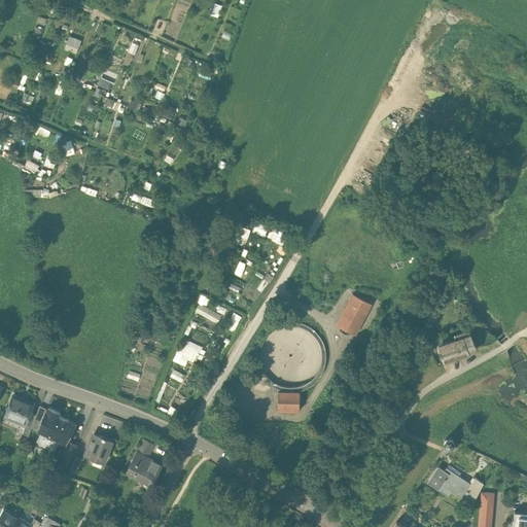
[(214,1),(210,13),(218,15),(221,4),(214,1)]
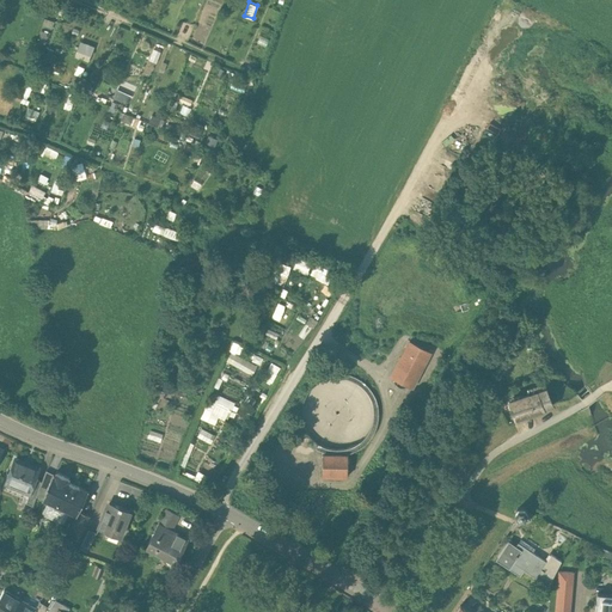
[(89,61),(95,46),(80,40),(74,55),(89,61)]
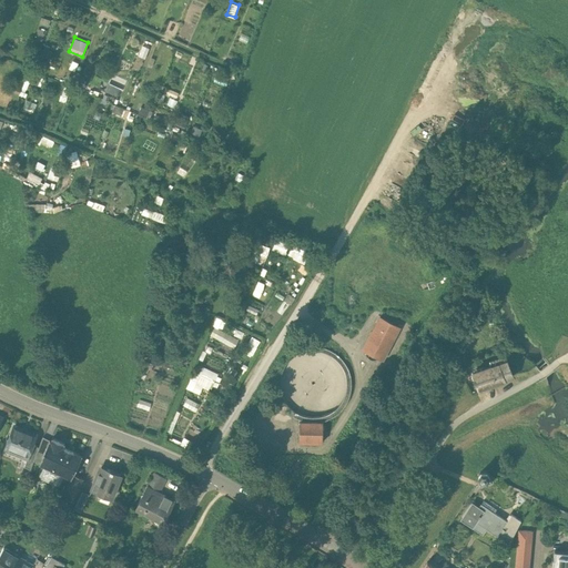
[(142,44),(139,54),(145,57),(149,47),(142,44)]
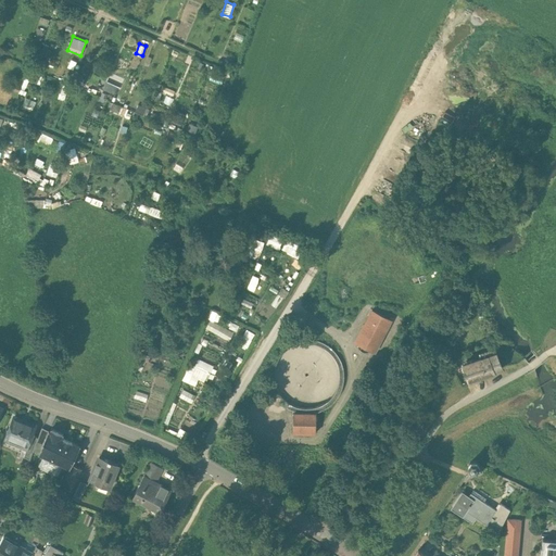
[(103,88),(114,93),(122,79),(110,74),(103,88)]
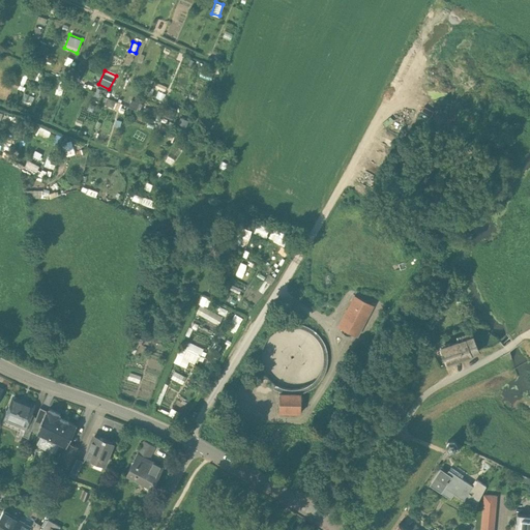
[(25,165),(35,171),(38,166),(28,159),(25,165)]
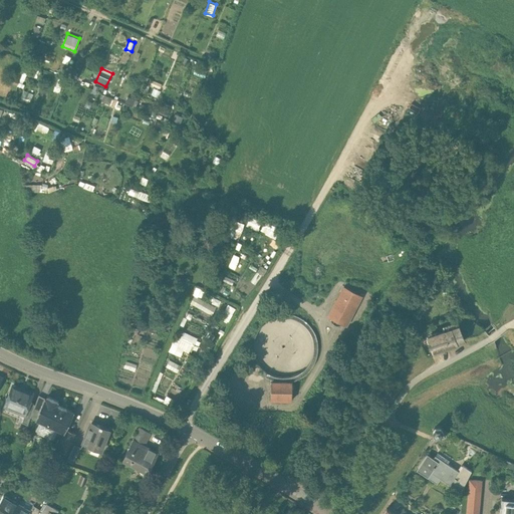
[(247,225),(258,229),(262,219),(250,215),(247,225)]
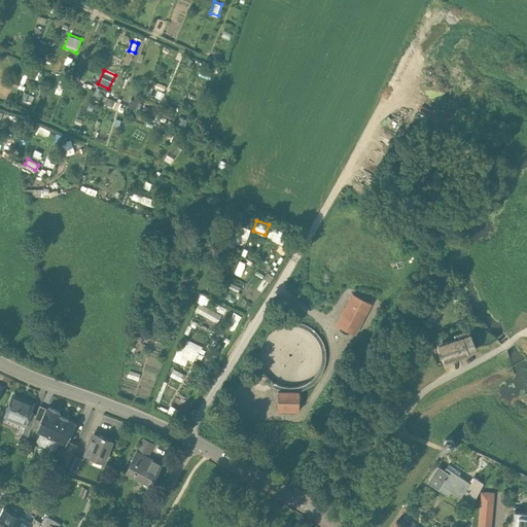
[(235,240),(245,244),(250,229),(240,225),(235,240)]
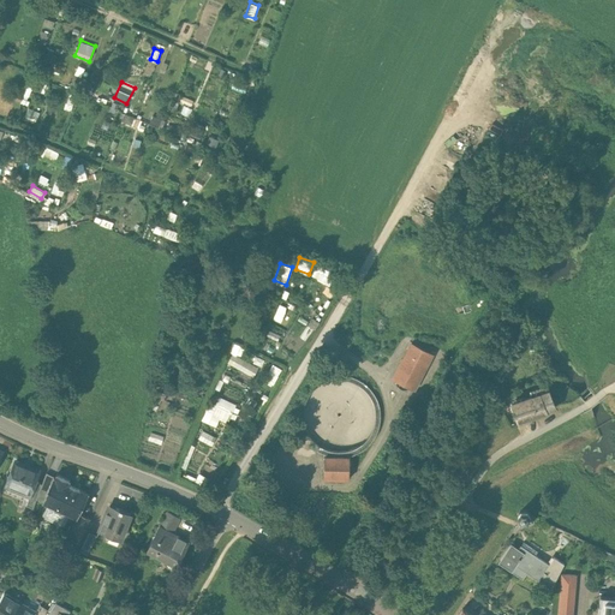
[(328,284),(335,274),(318,263),(312,274),(328,284)]
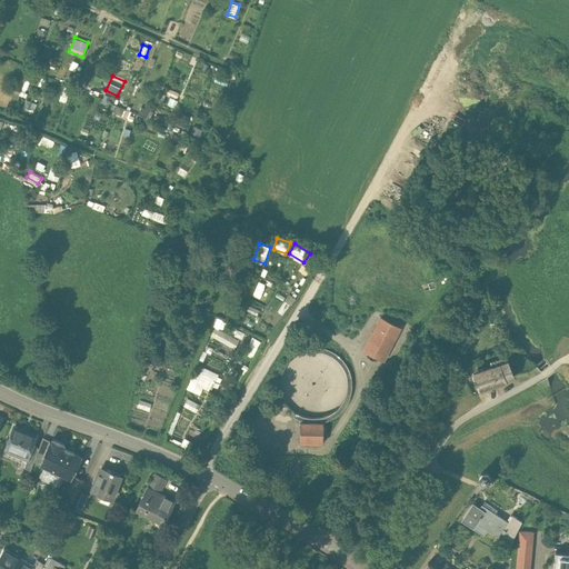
[(259,297),(266,282),(259,280),(252,293),(259,297)]
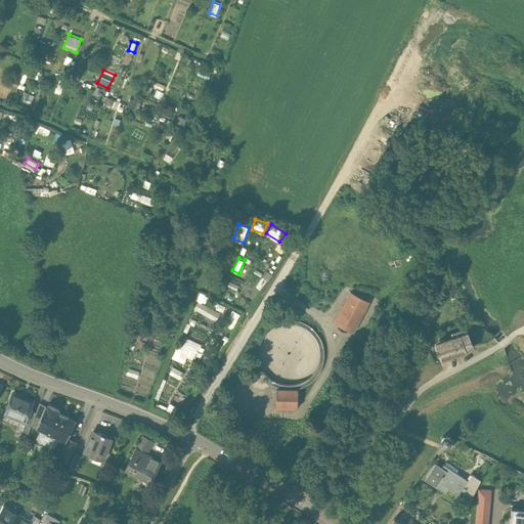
[(356,332),(369,298),(348,290),(335,323),(356,332)]
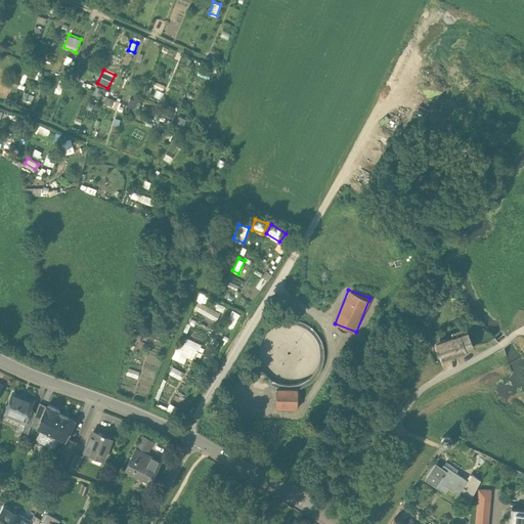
[(217,320),(221,312),(204,303),(208,296),(202,293),(193,308),(217,320)]
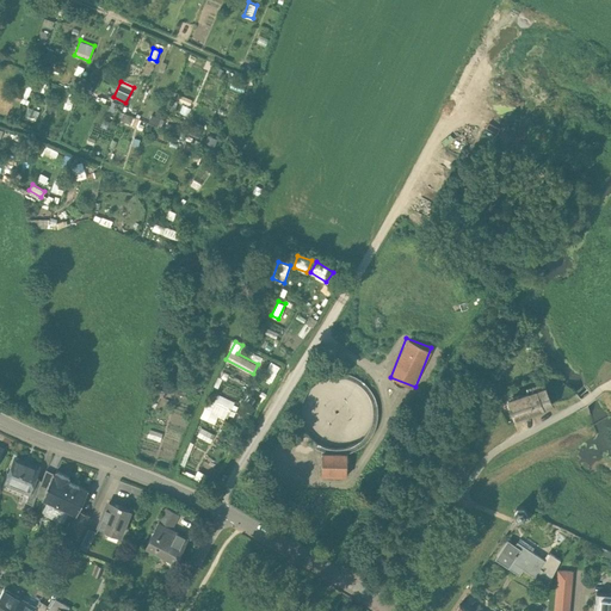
[(263,376),(272,381),(281,365),(270,360),(263,376)]
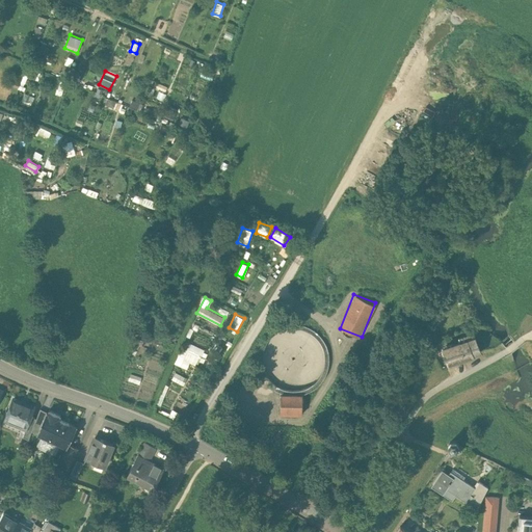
[(480,349),(475,337),(467,340),(472,352),(480,349)]
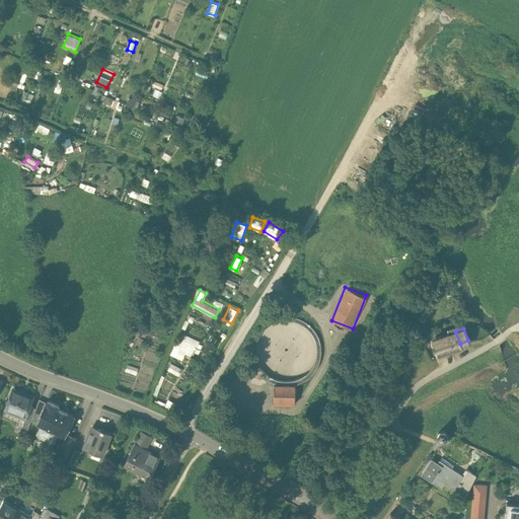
[(455,331),(434,340),(439,353),(460,345),(460,344),(455,331)]
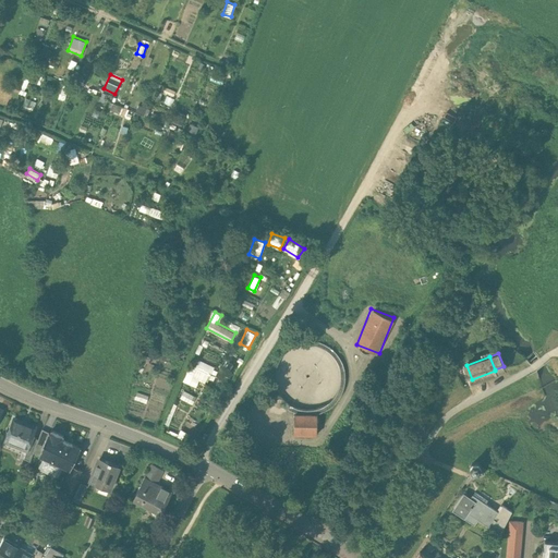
[(194,358),(184,381),(196,386),(201,376),(213,381),(218,367),(194,358)]
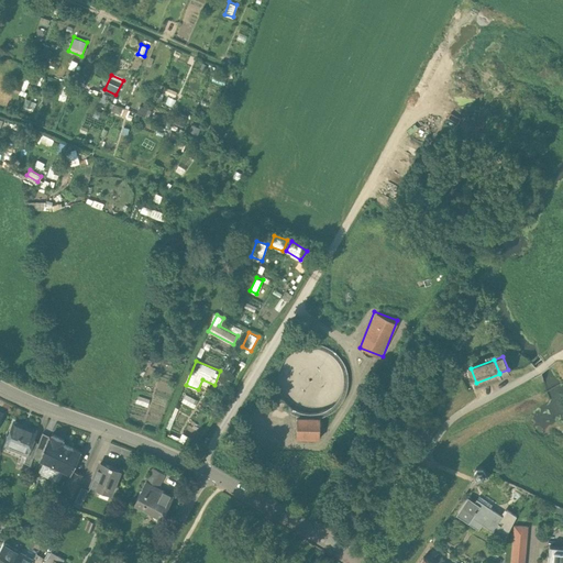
[(192,407),(197,399),(186,393),(181,400),(192,407)]
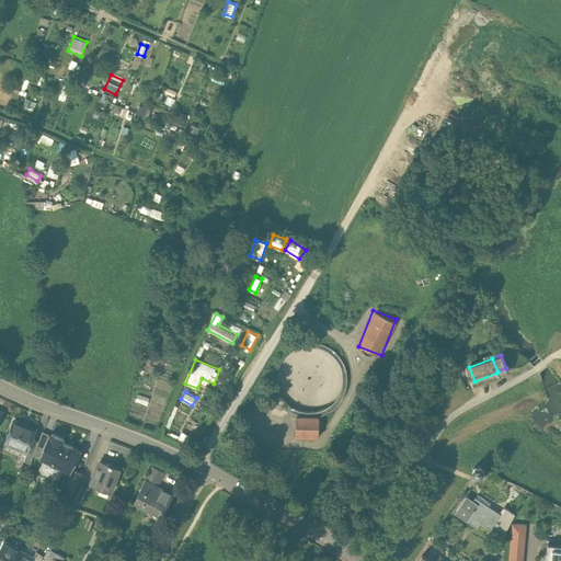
[(147,403),(149,397),(137,393),(135,400),(147,403)]
